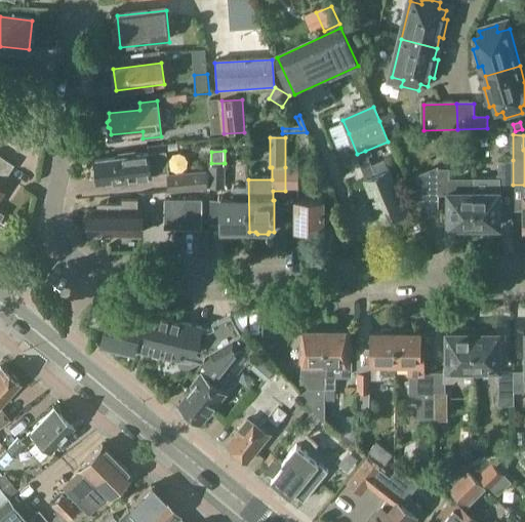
[(357,154),(356,155),(366,182),(367,181),(384,222),(407,212),(390,171),(376,176),(365,151),(357,154)]
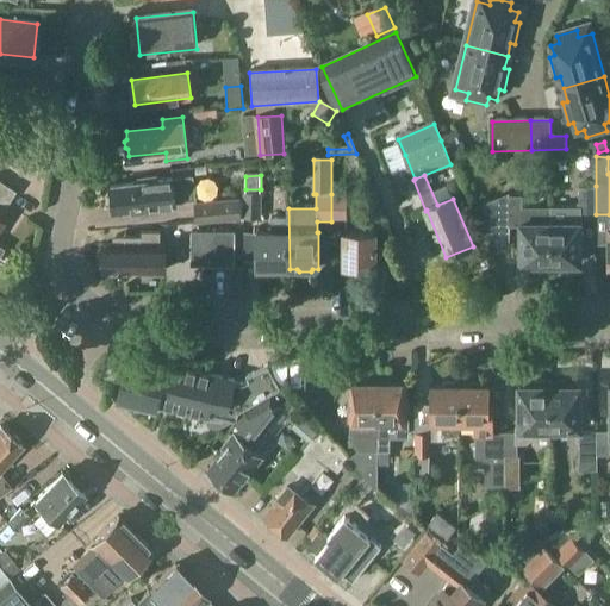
[(139,185),(112,187),(116,214),(178,207),(176,200),(197,198),(194,177),(160,182),(159,177),(142,179),(142,180),(139,185)]
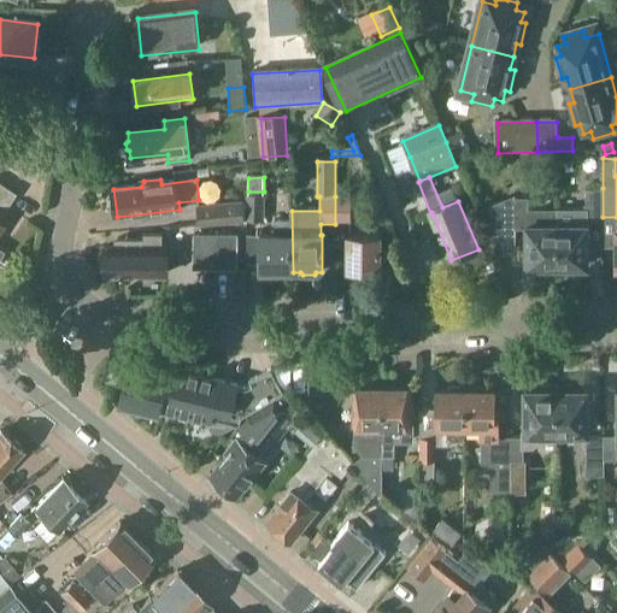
[(0,205),(7,210),(16,195),(0,184),(0,205)]
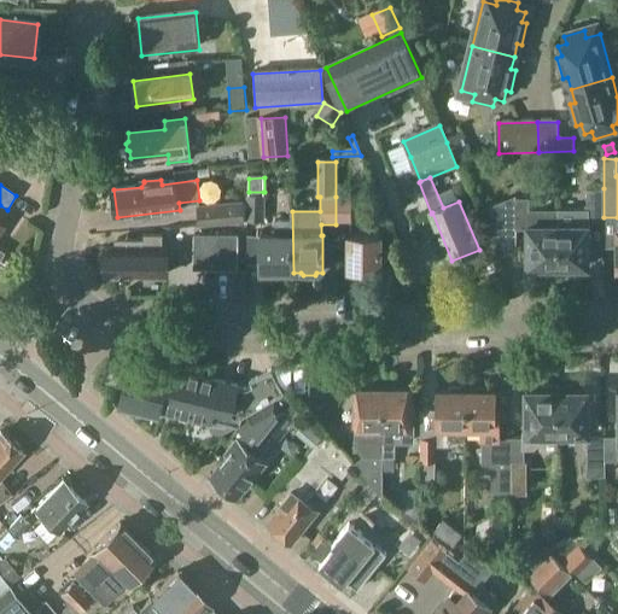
[(604,217),(604,188),(595,188),(596,193),(588,193),(587,212),(558,212),(558,272),(572,272),(572,268),(588,268),(588,221),(604,221),(604,217)]
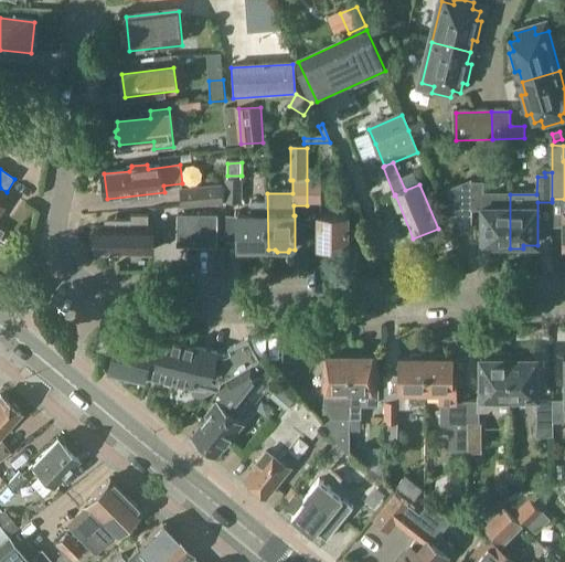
[(243,204),(243,181),(241,181),(241,177),(227,178),(228,204),(243,204)]
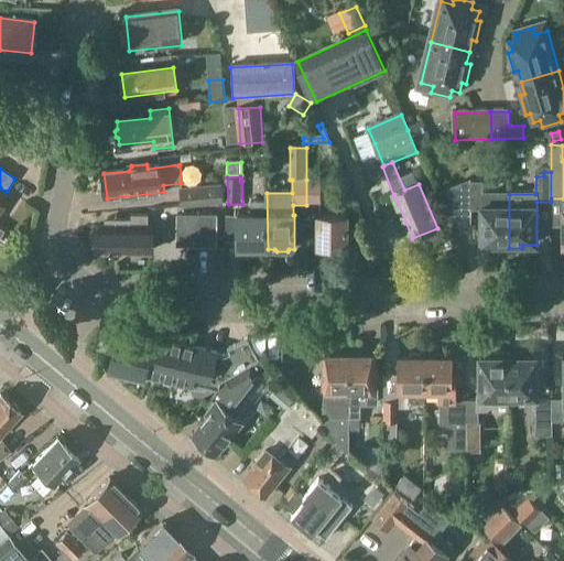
[(321,179),(306,180),(306,205),(321,205),(321,179)]
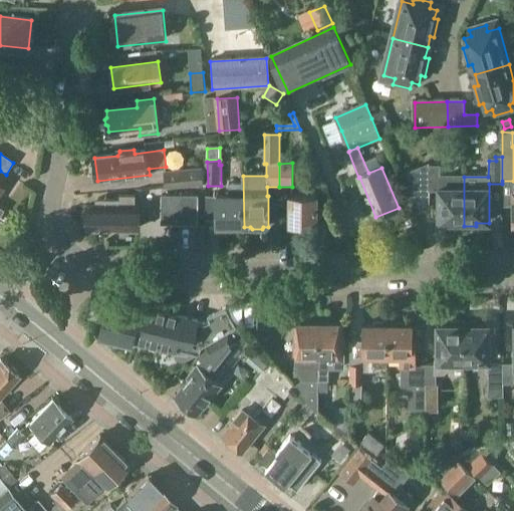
[(464,226),(464,177),(464,173),(440,173),(440,164),(429,164),(429,187),(439,187),(439,222),(450,222),(450,225),(464,226)]
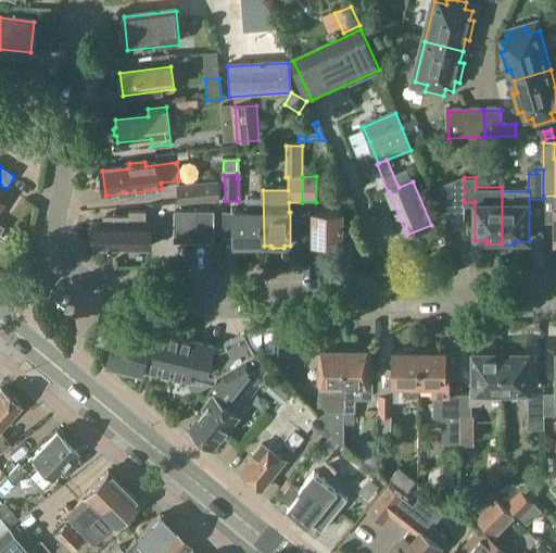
[(180,204),(219,201),(217,184),(178,188),(180,204)]
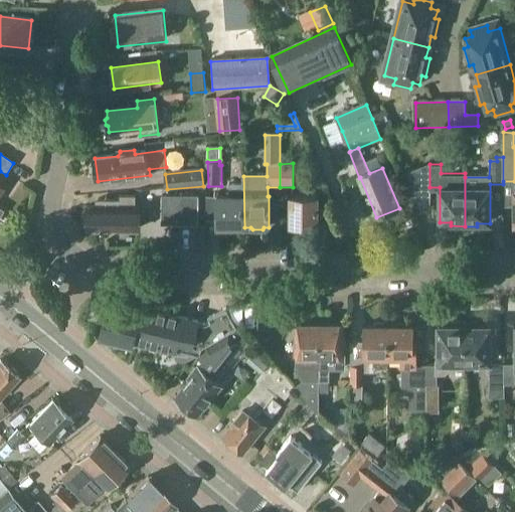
[(229,185),(229,196),(216,196),(216,227),(244,227),(243,176),(242,176),(242,185),(229,185)]
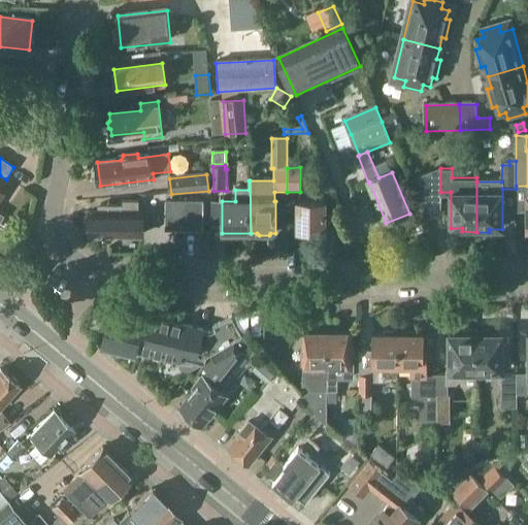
[(144,215),(140,215),(140,202),(124,202),(123,206),(101,205),(101,212),(91,212),(90,236),(123,236),(144,236),(144,215)]
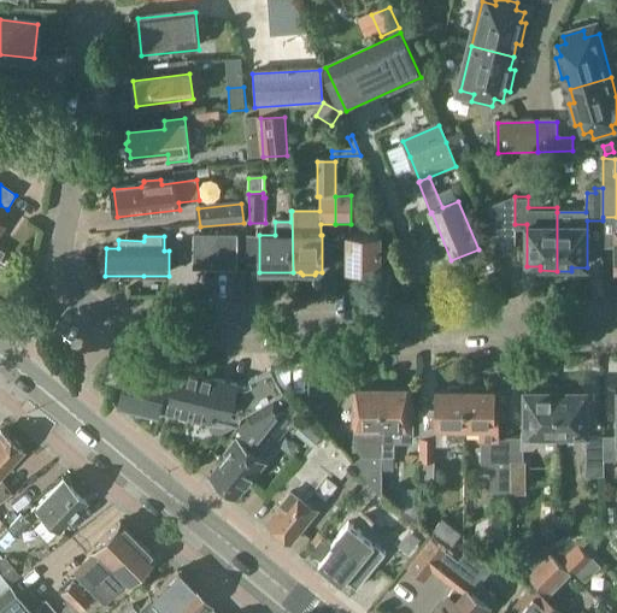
[(194,271),(236,271),(238,236),(194,236),(194,271)]
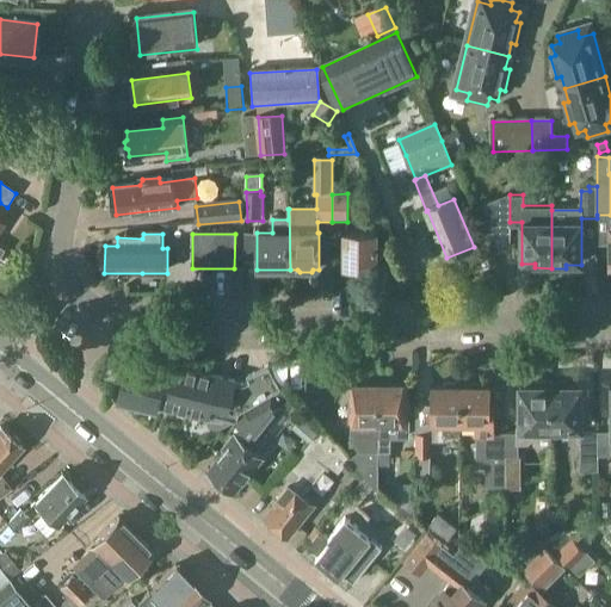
[(387,252),(377,252),(377,234),(345,234),(345,270),(377,268),(387,268),(387,252)]
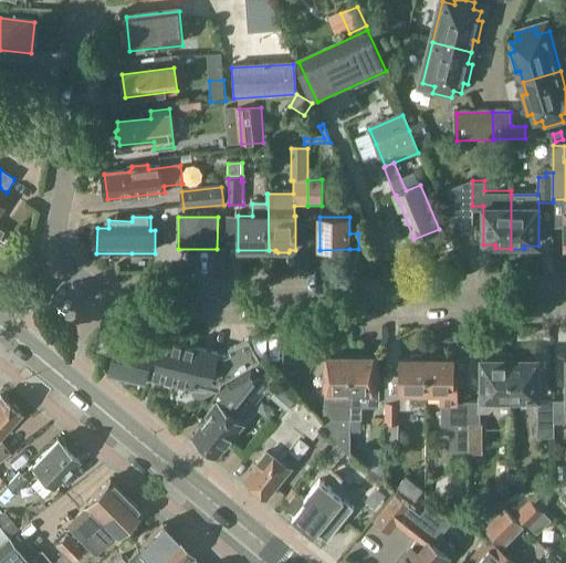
[(284,347),(315,347),(315,331),(284,331),(284,347)]
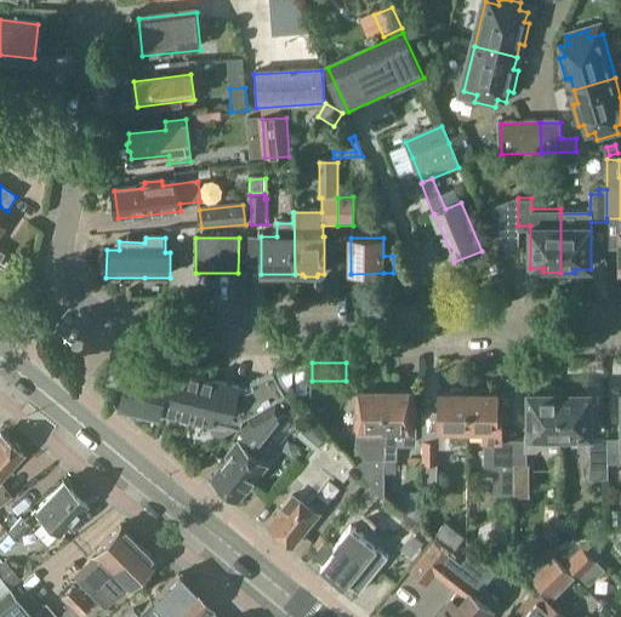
[(169,381),(130,371),(120,409),(160,418),(161,412),(212,424),(239,430),(241,429),(243,423),(286,399),(273,375),(251,387),(254,392),(249,394),(170,375),(169,381)]
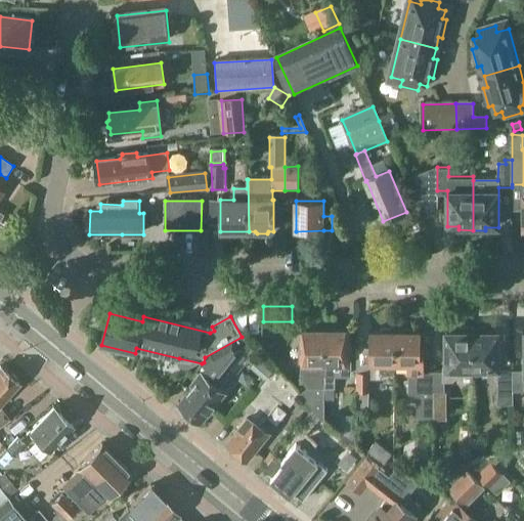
[(304,364),(310,364),(310,387),(309,387),(298,374),(290,380),(301,394),(300,395),(313,411),(320,420),(323,422),(323,389),(325,333),(304,332),(304,364)]
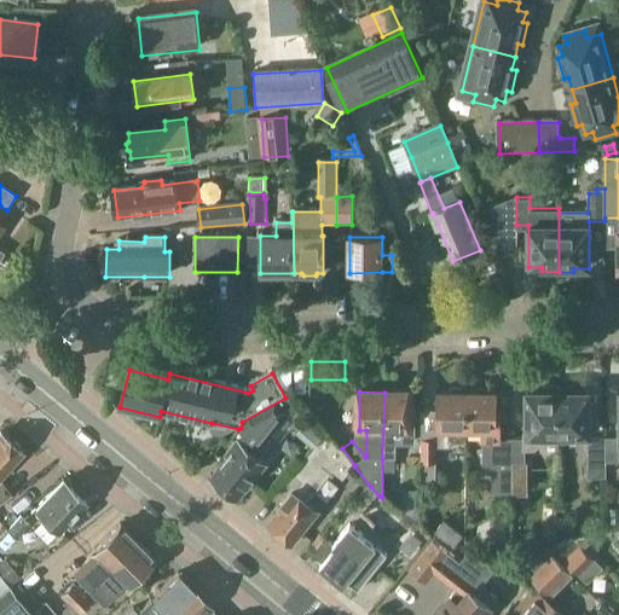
[(410,393),(385,393),(382,459),(397,459),(395,430),(410,430),(410,393)]
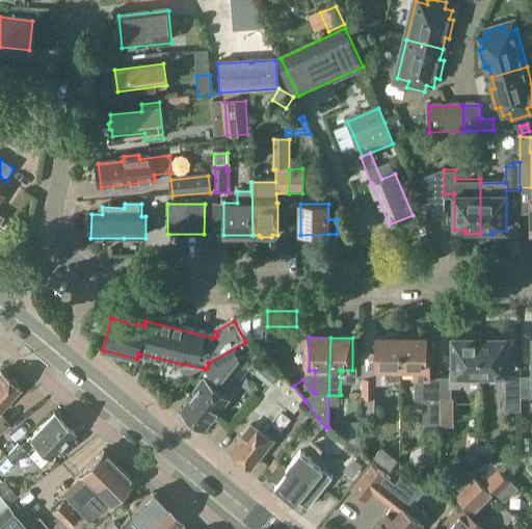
[(402,370),(402,338),(376,338),(376,370),(377,370),(377,384),(387,384),(387,370),(402,370)]
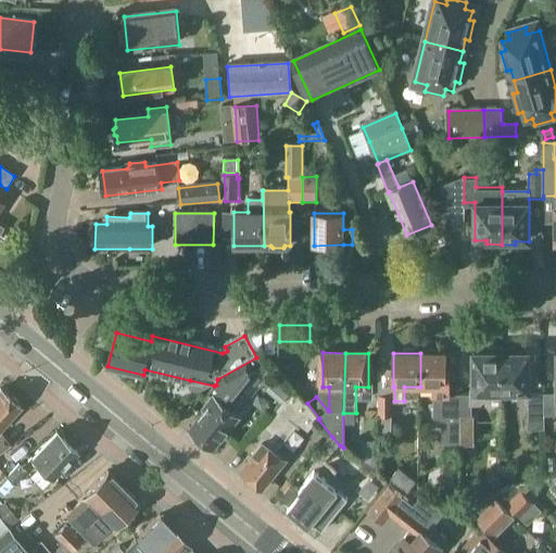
[(420,353),(420,387),(434,387),(434,397),(434,398),(434,428),(443,428),(443,444),(460,444),(459,398),(449,398),(449,373),(445,373),(445,353),(420,353)]
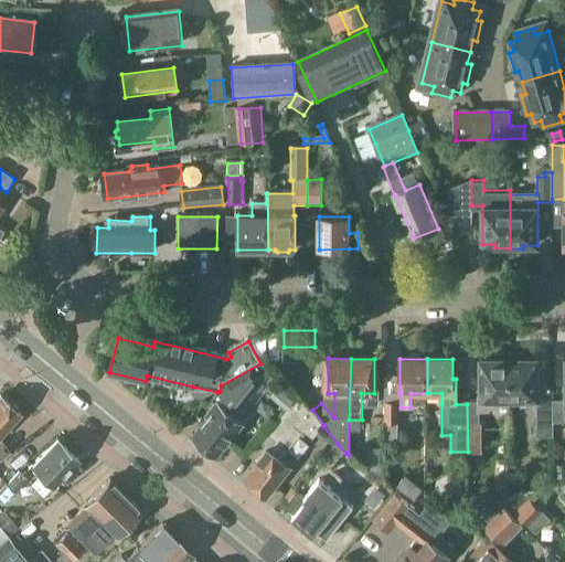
[(478,399),(478,404),(467,404),(468,452),(479,452),(479,414),(489,414),(493,409),(493,400),(510,400),(510,360),(482,360),(482,399),(478,399)]
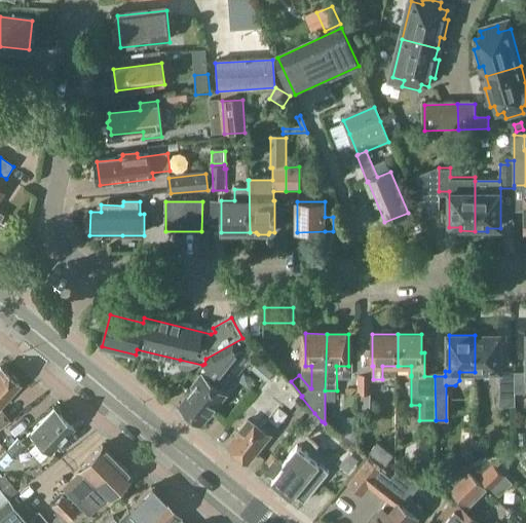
[(501,335),(475,335),(475,372),(501,372),(501,335)]
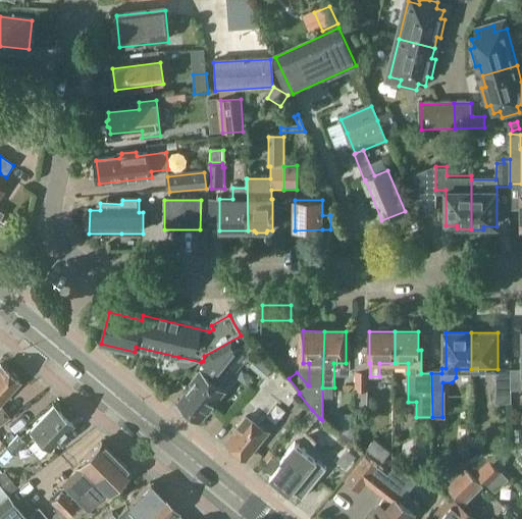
[(232,341),(209,354),(226,368),(243,349),(245,351),(250,345),(240,338),(236,343),(232,341)]
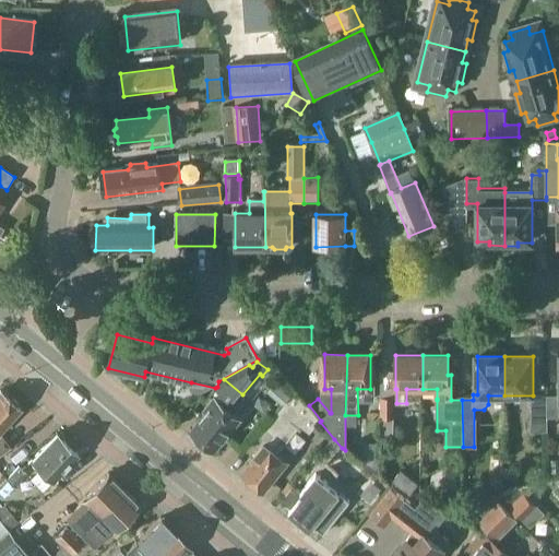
[(0,392),(0,434),(21,411),(0,392)]
